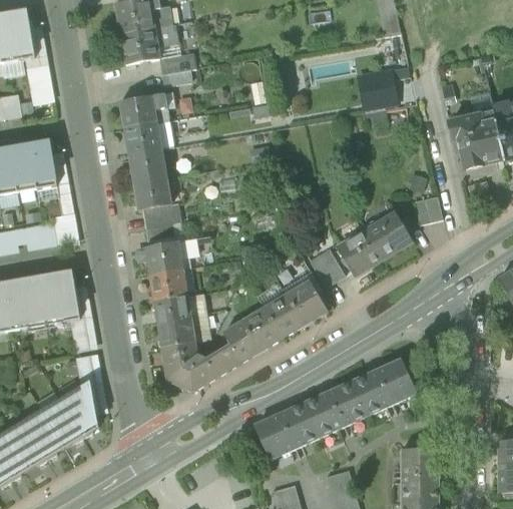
[(120,34),(155,28),(150,0),(138,0),(115,4),(120,34)]
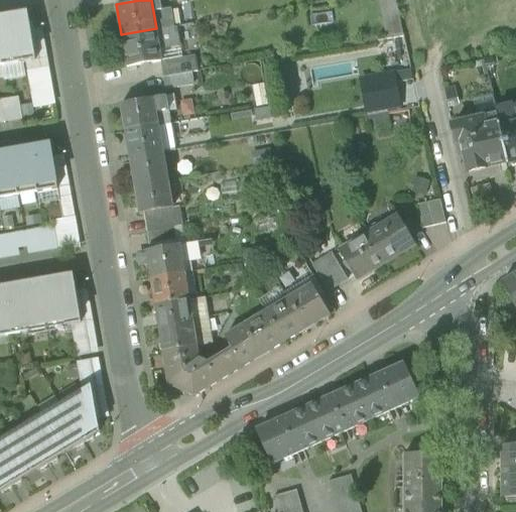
[(151,0),(156,28),(174,25),(170,7),(162,8),(160,0),(151,0)]
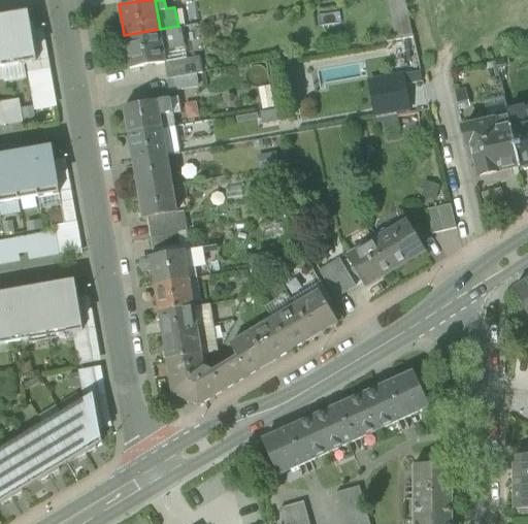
[(386,0),(394,37),(413,34),(407,13),(404,0),(386,0)]
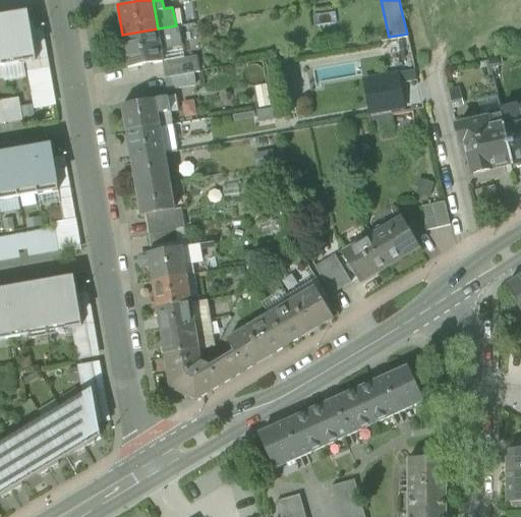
[(19,61),(25,60),(20,31),(31,29),(27,12),(26,12),(26,10),(16,12),(16,14),(0,16),(0,55),(1,64),(19,61)]
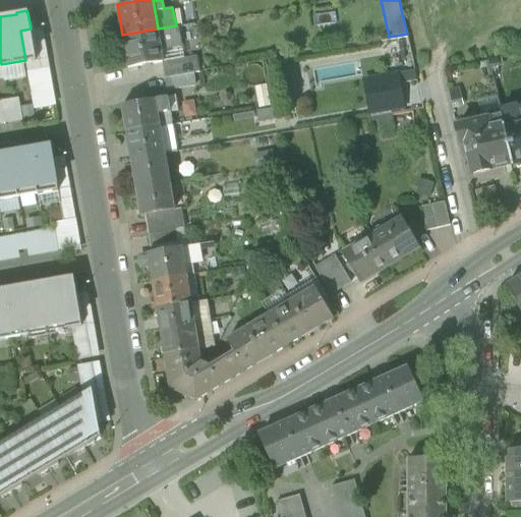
[(176,25),(158,29),(161,48),(180,45),(177,25),(176,25)]
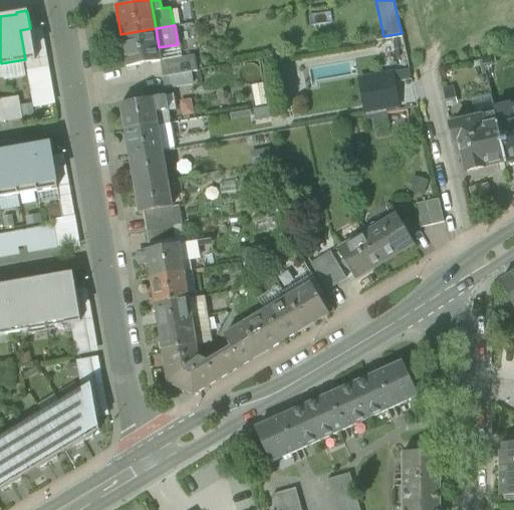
[(42,26),(30,28),(35,58),(25,59),(26,68),(49,64),(42,26)]
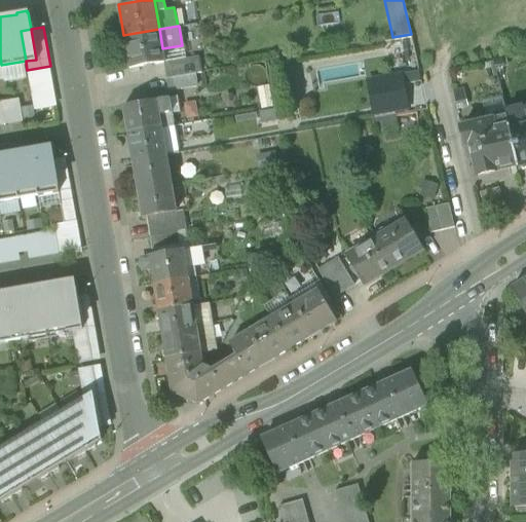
[(36,60),(31,29),(21,31),(26,61),(36,60)]
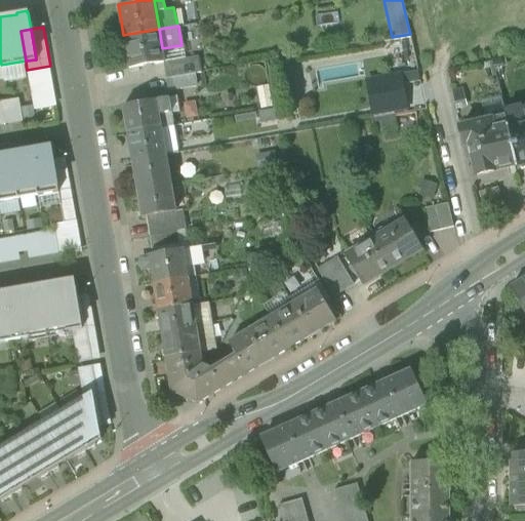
[(165,59),(162,48),(159,29),(123,35),(129,67),(164,61),(165,59)]
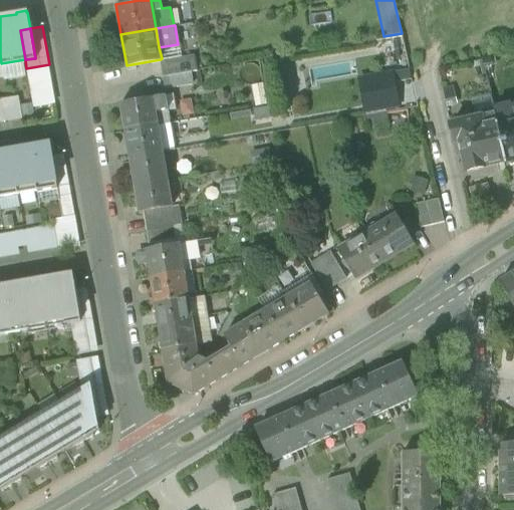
[(180,55),(178,44),(159,47),(162,58),(180,55)]
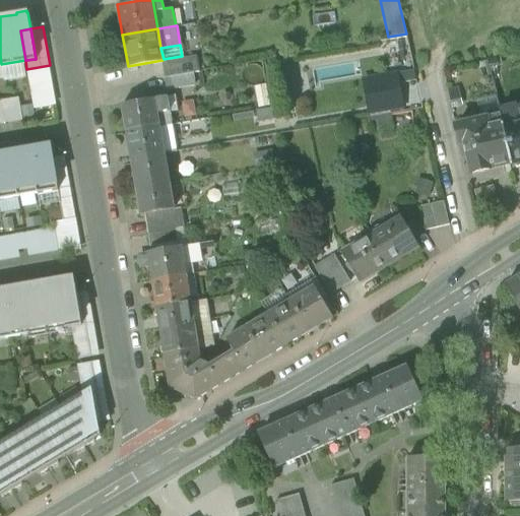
[(163,60),(165,75),(193,70),(199,69),(196,54),(182,56),(164,59),(163,60)]
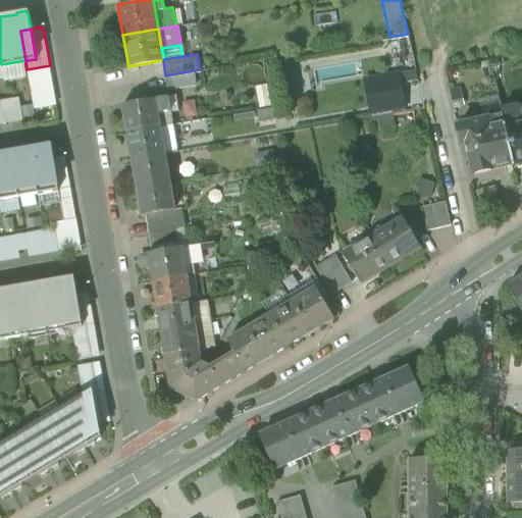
[(27,69),(30,83),(52,79),(50,65),(27,69)]
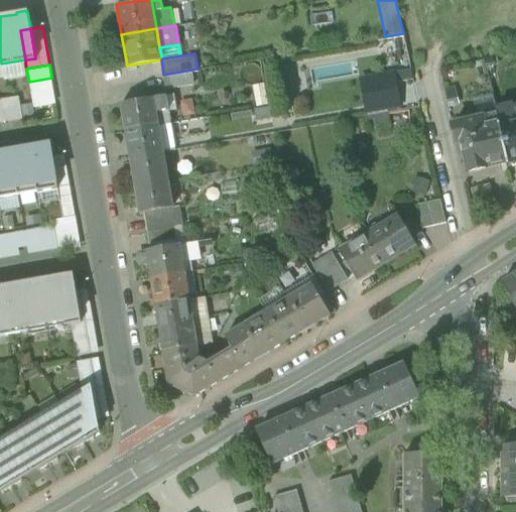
[(393,69),(360,74),(367,110),(399,105),(393,69)]
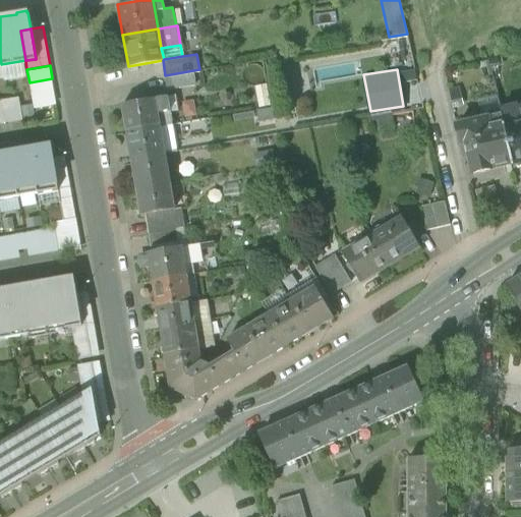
[(193,70),(165,75),(167,89),(194,83),(193,70)]
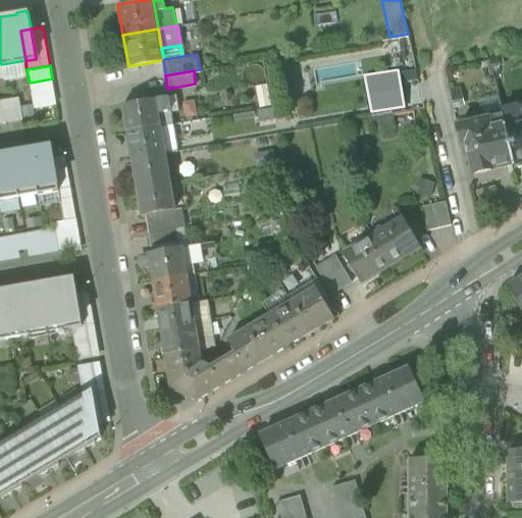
[(30,83),(32,94),(54,91),(52,79),(30,83)]
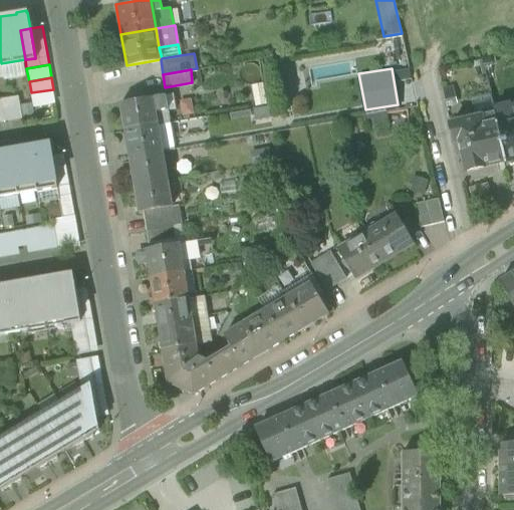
[(55,101),(53,89),(31,92),(33,105),(55,101)]
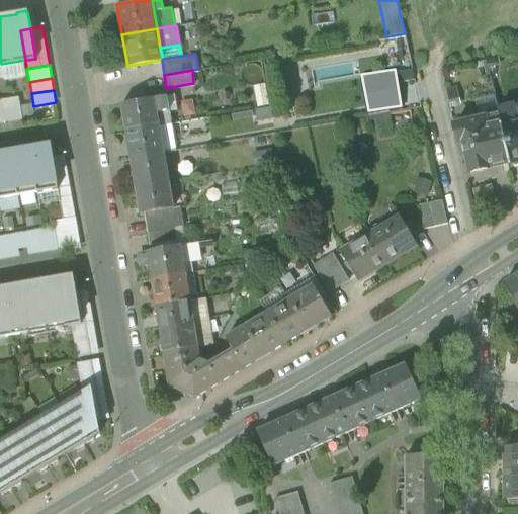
[(175,93),(167,94),(169,108),(169,110),(178,108),(175,93)]
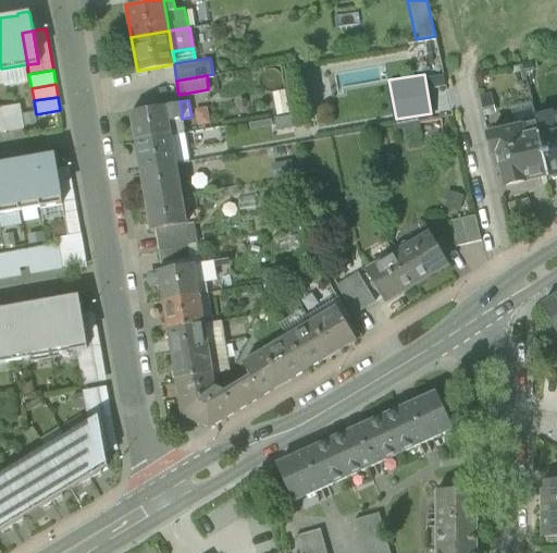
[(166,105),(169,120),(182,117),(180,101),(166,105)]
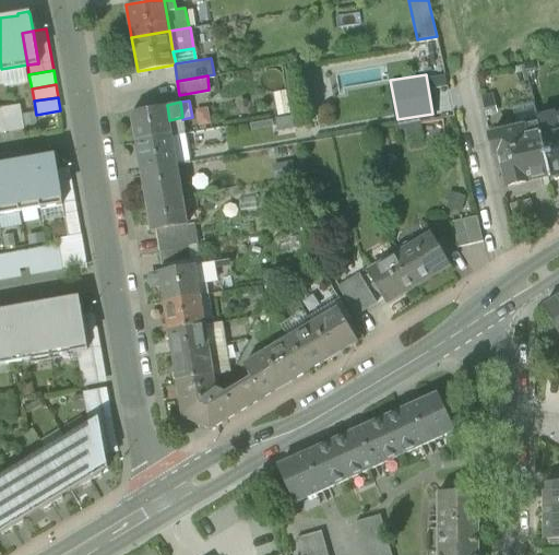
[(20,105),(0,107),(0,120),(2,132),(24,128),(20,105)]
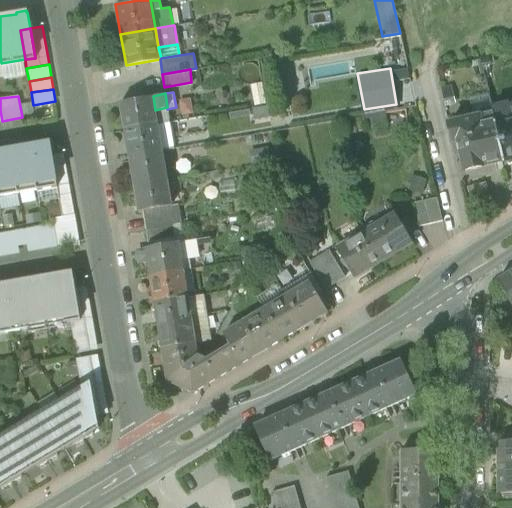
[(125,128),(157,122),(155,110),(153,96),(120,101),(125,128)]
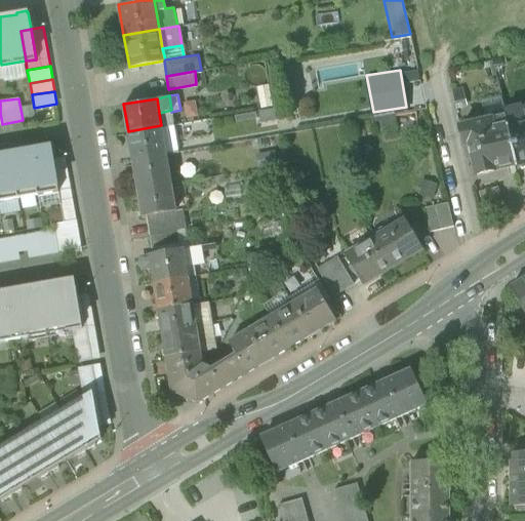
[(524,116),(522,105),(505,109),(517,163),(518,164),(524,161),(524,116)]
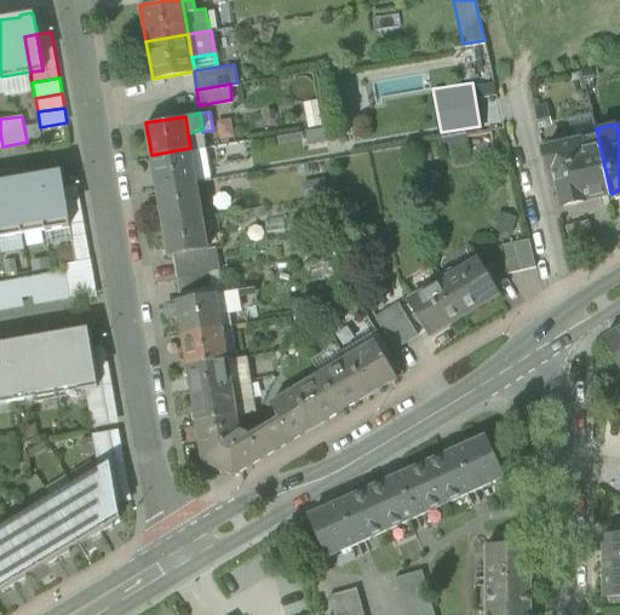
[(585,199),(610,193),(596,128),(578,132),(579,139),(543,148),(550,177),(556,176),(563,205),(585,200),(585,199)]
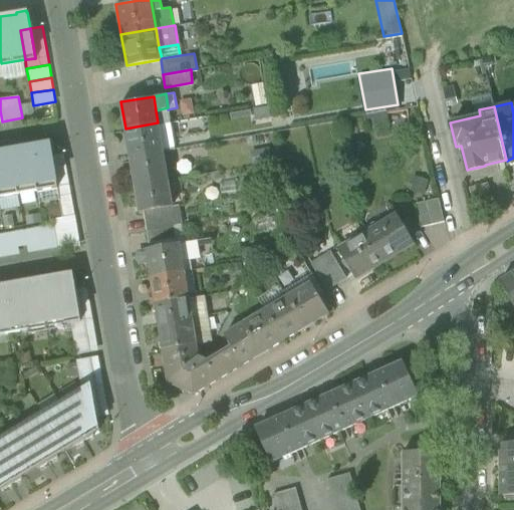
[(168,109),(168,107),(156,110),(158,122),(170,120),(168,109)]
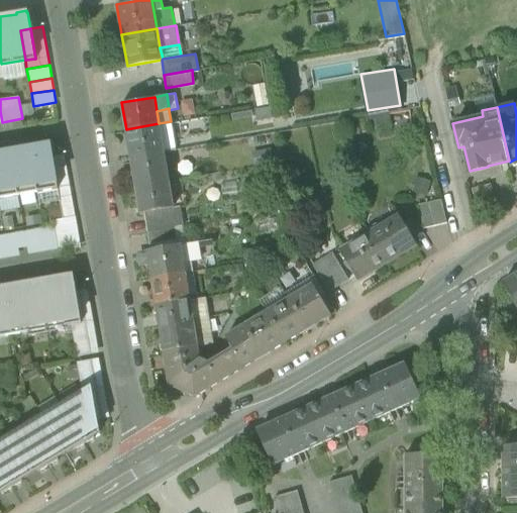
[(369,115),(372,127),(391,124),(389,111),(369,115)]
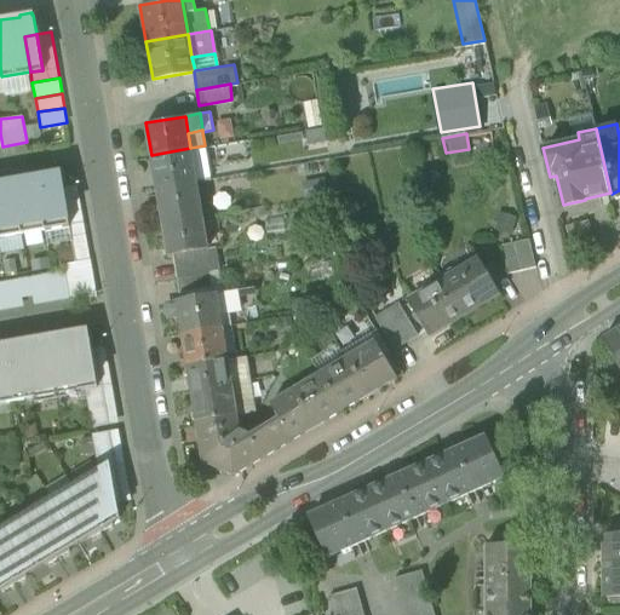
[(231,153),(229,142),(214,144),(217,155),(231,153)]
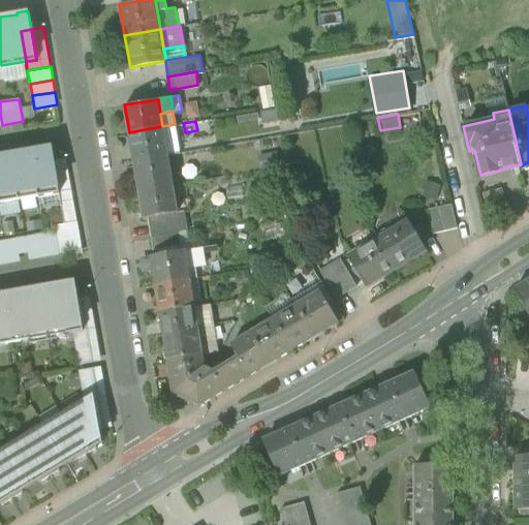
[(129,132),(133,160),(167,154),(180,152),(175,124),(162,126),(129,132)]
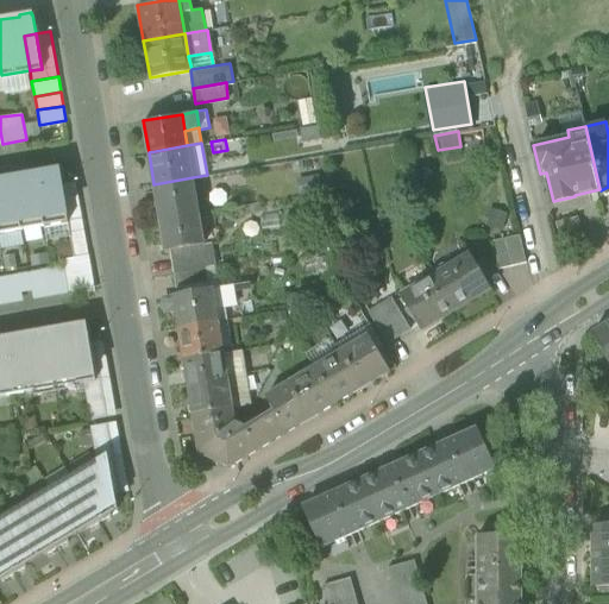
[(36,172),(43,215),(67,212),(60,169),(36,172)]
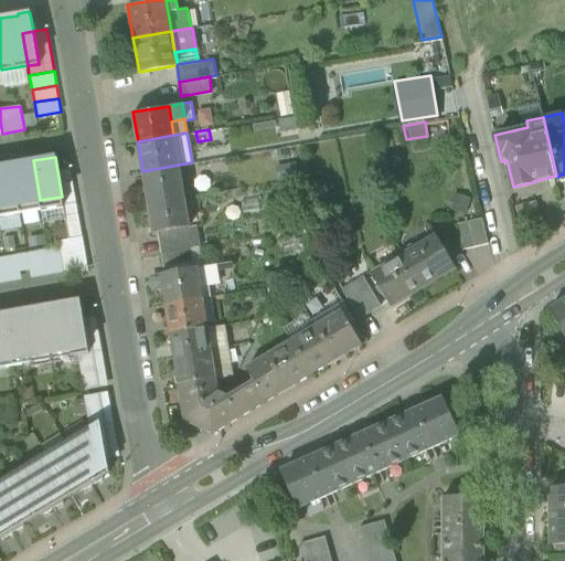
[(11,165),(19,203),(40,200),(33,160),(11,165)]
